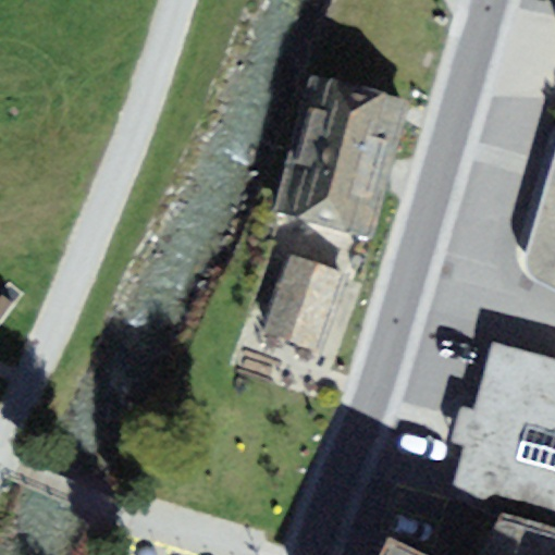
[(305,72),(286,140),(391,169),(409,99),(305,72)]
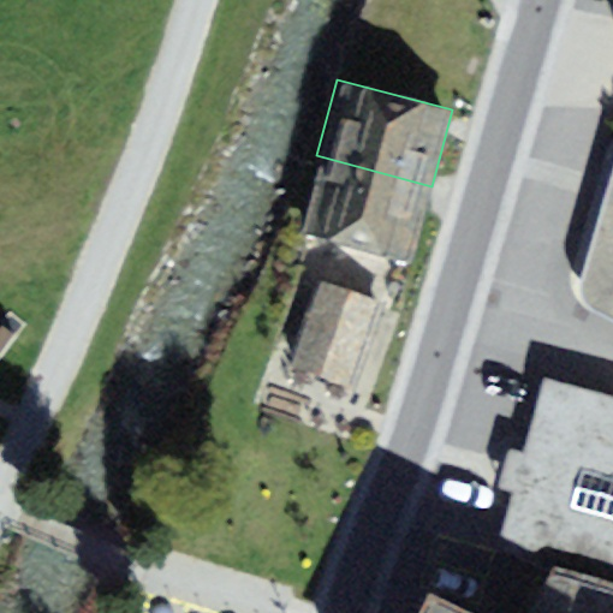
[(316,155),(296,232),(411,262),(432,186),(316,155)]
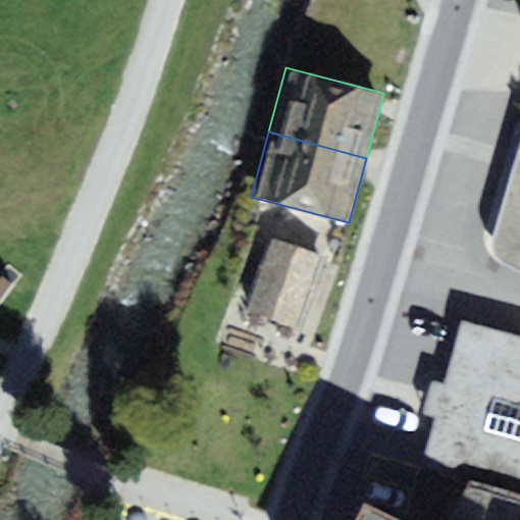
[(519,147),(494,234),(492,250),(504,264),(519,272),(519,147)]
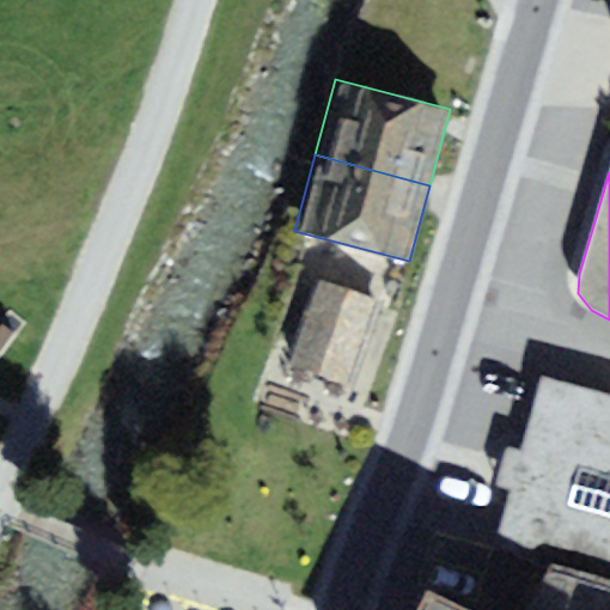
[(316,278),(285,365),(353,389),(383,302),(316,278)]
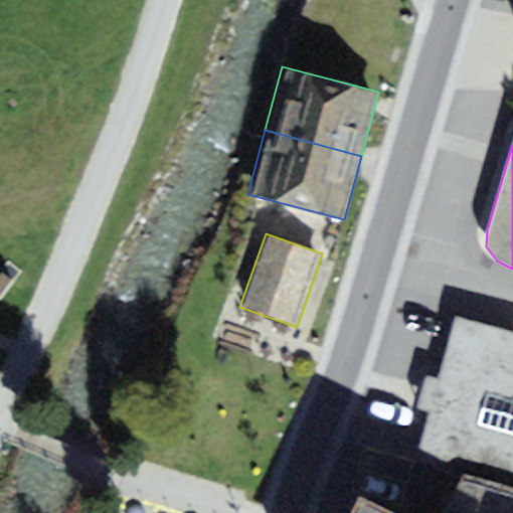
[(512,332),(455,317),(437,383),(419,378),(412,404),(431,409),(416,462),(461,473),(512,486),(512,332)]
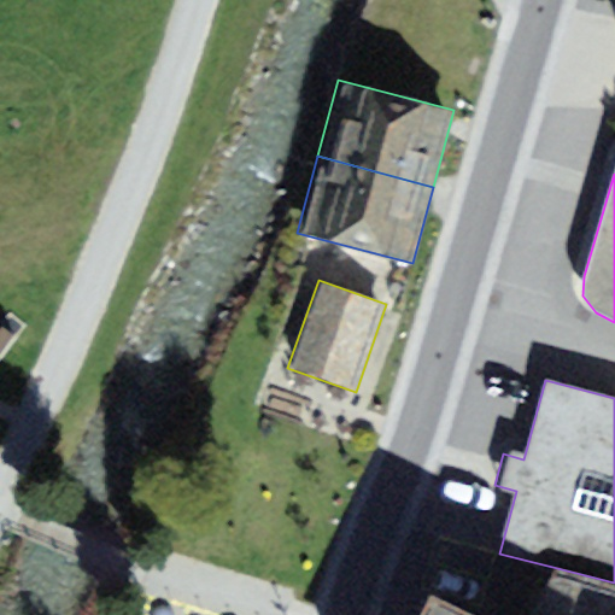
[(614,614),(614,583),(552,567),(527,614),(614,614)]
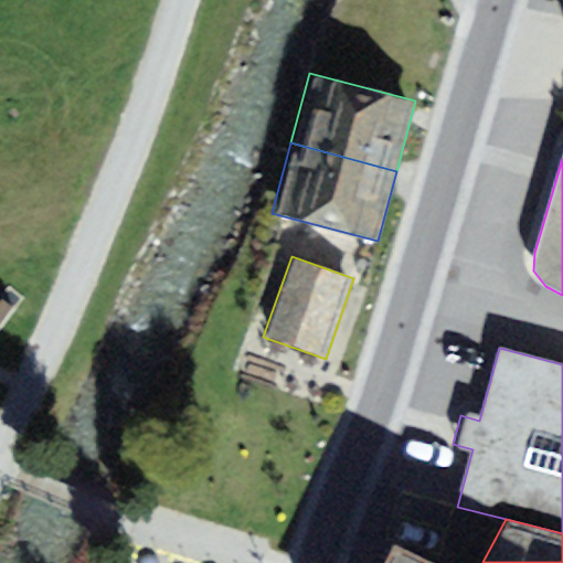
[(382,562),(439,562),(394,540),(382,562)]
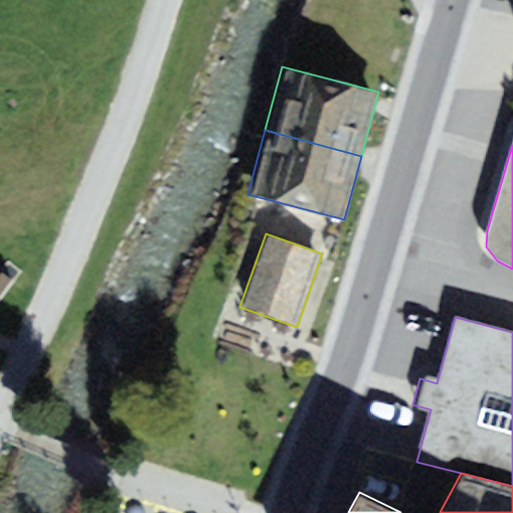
All buildings are outlined.
